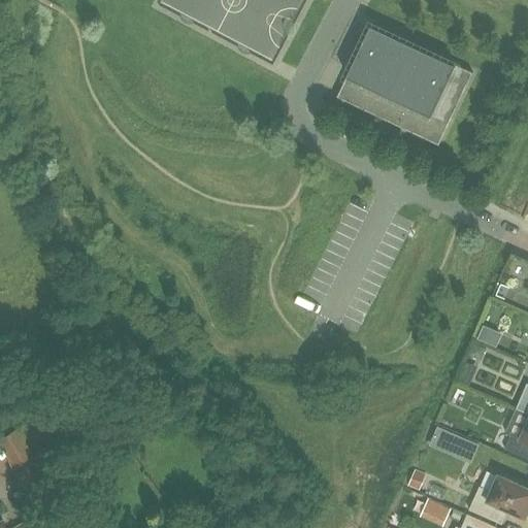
[(338,96),(439,144),(473,72),(371,24),(338,96)]
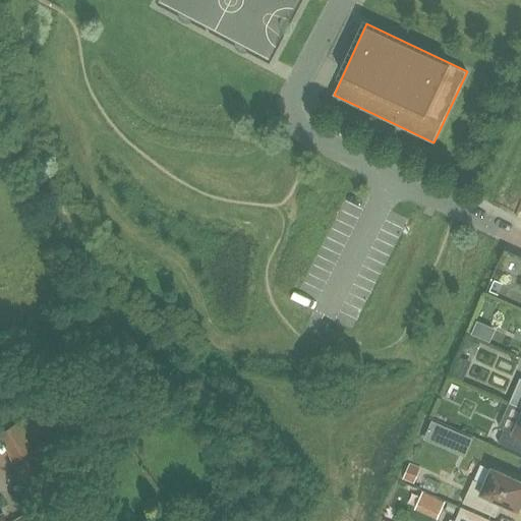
[(496,330),(477,322),(472,334),(490,342),(496,330)]
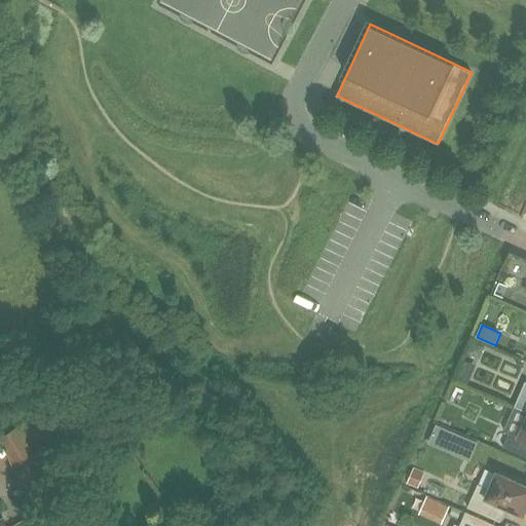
[(525,381),(515,406),(525,410),(525,381)]
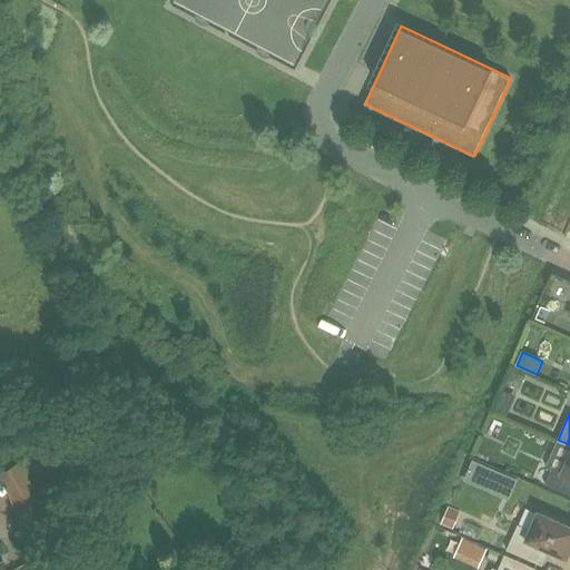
[(569,451),(561,472),(551,468),(544,482),(569,494),(569,493),(569,451)]
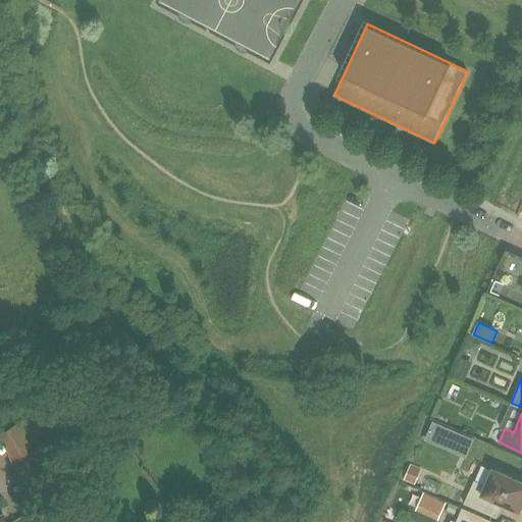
[(27,432),(19,420),(8,427),(0,431),(0,442),(23,484),(40,475),(48,470),(46,465),(49,463),(43,453),(48,451),(41,438),(29,444),(23,434),(27,432)]
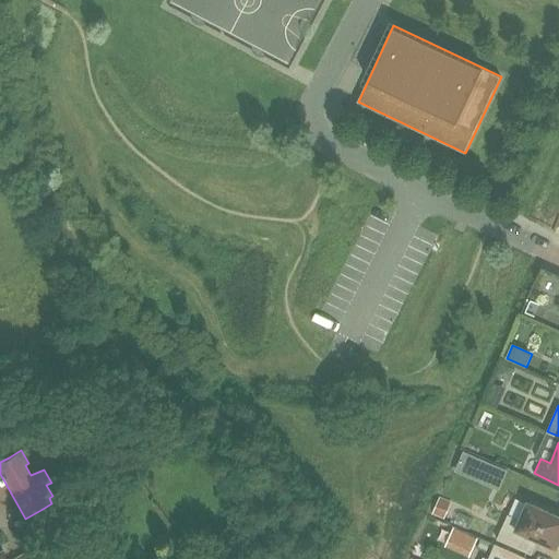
[(508,514),(497,539),(526,552),(533,537),(556,548),(558,540),(558,516),(527,502),(520,520),(508,514)]
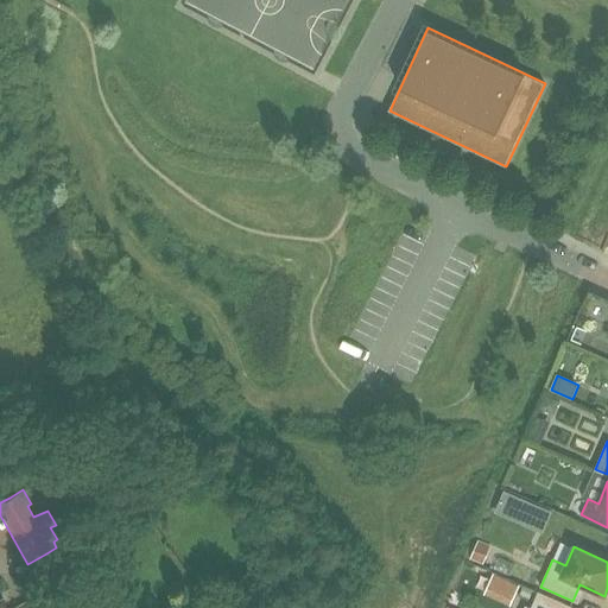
[(482,594),(510,605),(518,583),(491,572),(482,594)]
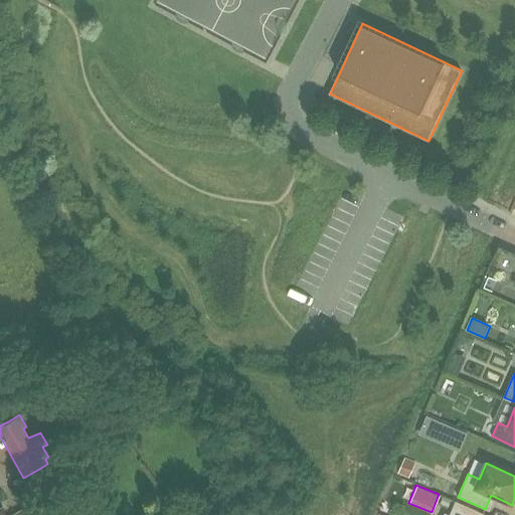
[(456,501),(449,514),(448,514),(445,513),(444,514),(482,514),(483,513),(456,501)]
